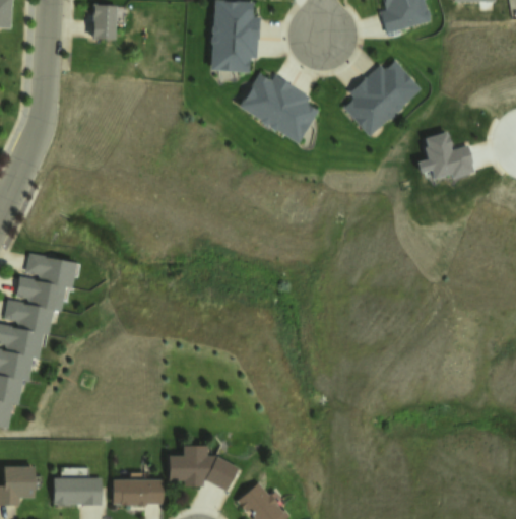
[(0,0),(12,0),(11,27),(0,26),(0,0)]
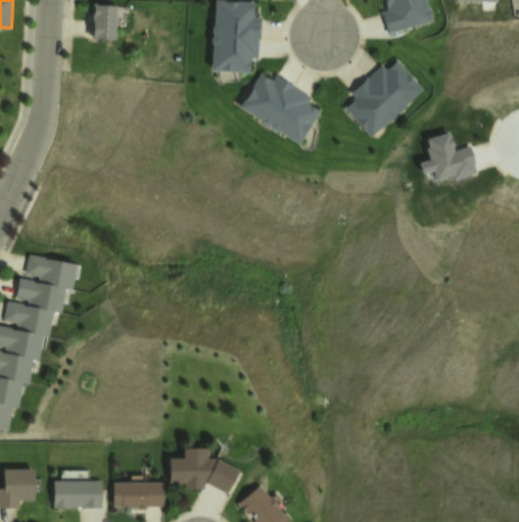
[(236,0),(216,0),(211,68),(251,72),(252,57),(257,57),(258,39),(262,39),(263,17),(255,16),(256,1),(236,0)]
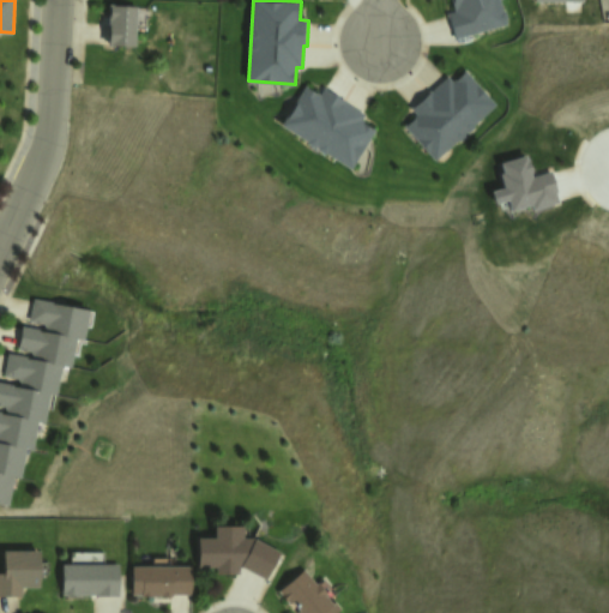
[(504,0),(454,0),(458,11),(451,13),(457,38),(511,24),(504,0)]
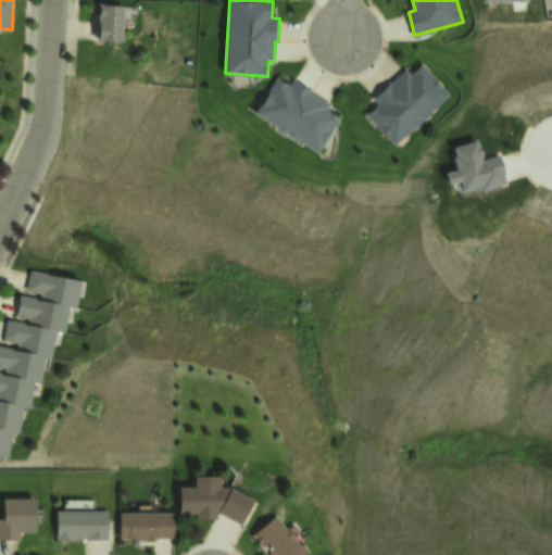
[(126,5),(101,4),(100,41),(124,42),(126,5)]
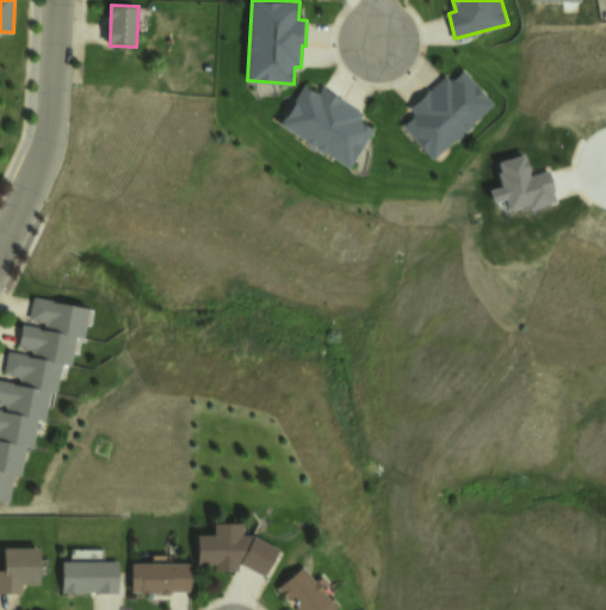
[(464,71),(494,104),(434,158),(406,125),(418,115),(413,108),(447,75),(452,81),(464,71)]
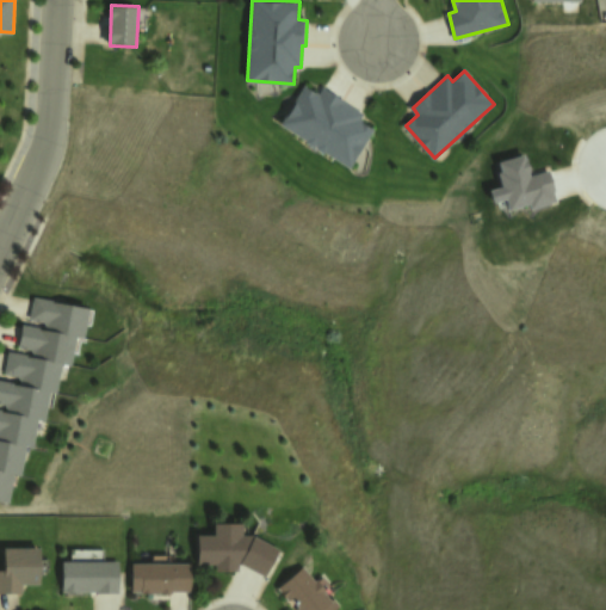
[(305,85),(280,125),(351,168),(375,129),(360,121),(365,114),(325,88),(321,94),(305,85)]
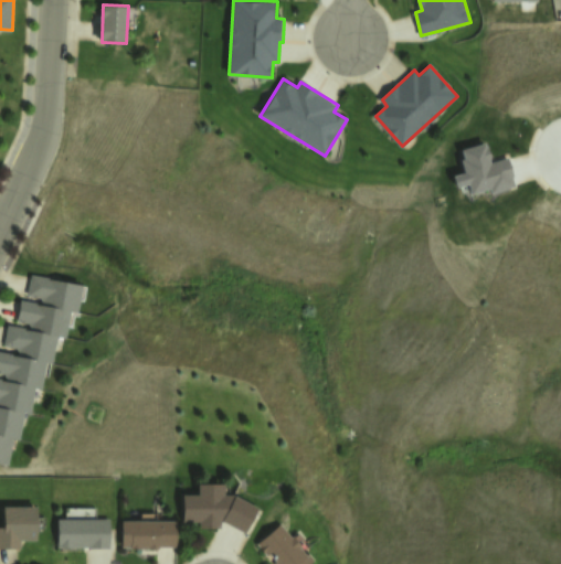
[(490,146),(465,153),(469,165),(464,166),(467,177),(459,179),(465,195),(475,191),(478,200),(495,194),(497,199),(517,193),(514,181),(518,179),(511,158),(496,163),(490,146)]
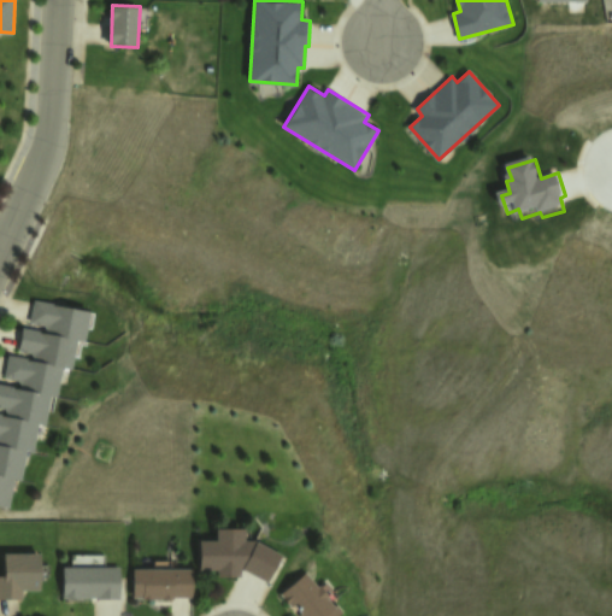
[(35,299),(58,303),(58,305),(93,311),(87,341),(78,340),(74,369),(64,368),(59,397),(51,396),(46,424),(39,423),(34,451),(27,450),(22,479),(15,477),(10,506),(0,504),(0,414),(7,415),(9,410),(0,408),(0,383),(21,388),(21,385),(5,382),(10,355),(34,359),(34,356),(18,353),(23,327),(47,332),(48,327),(30,324),(35,299)]
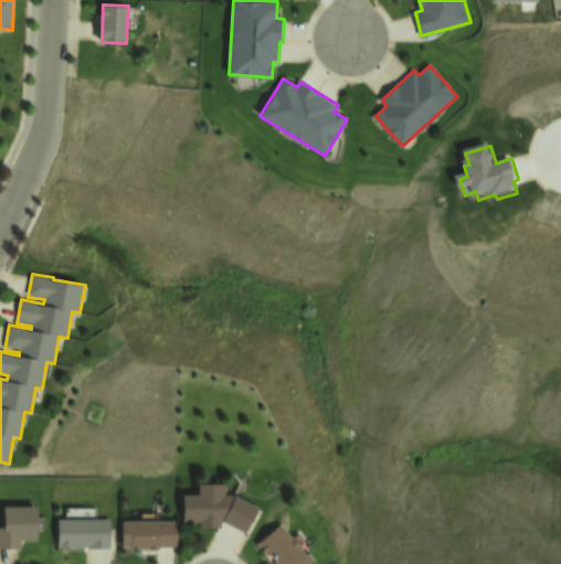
[(190,500),(190,524),(204,524),(204,532),(223,532),(223,524),(229,524),(249,536),(263,514),(240,500),(190,500)]
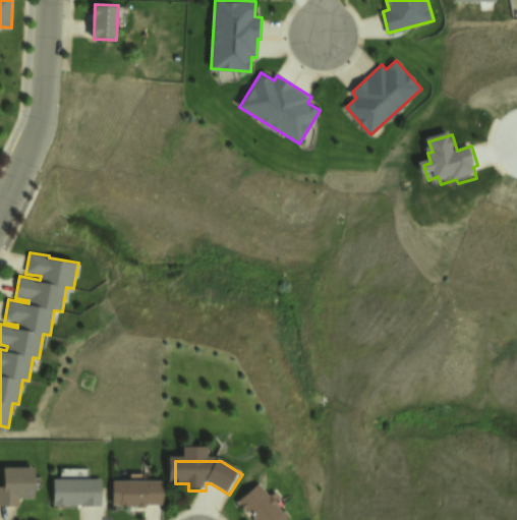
[(8,471),(40,470),(40,502),(22,502),(22,510),(2,510),(2,492),(8,492),(8,471)]
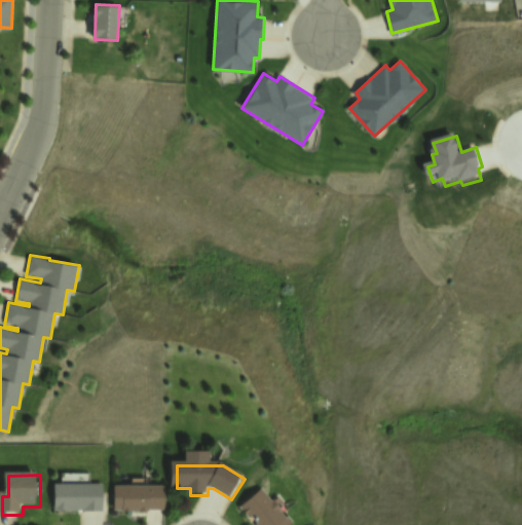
[(58,486),(58,511),(105,511),(105,486),(58,486)]
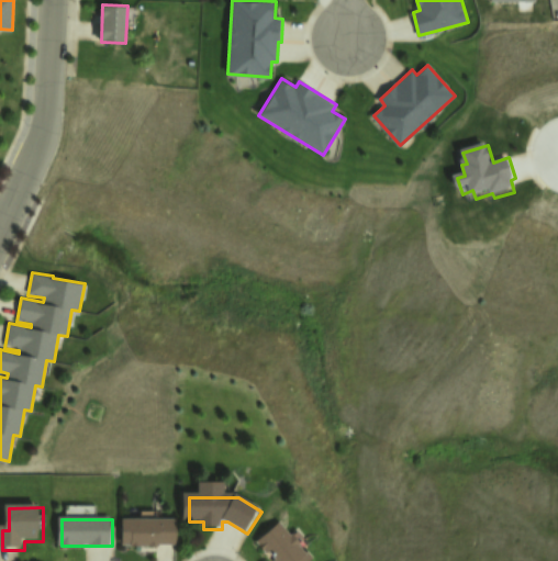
[(126,523),(126,547),(163,547),(163,545),(176,545),(176,523),(126,523)]
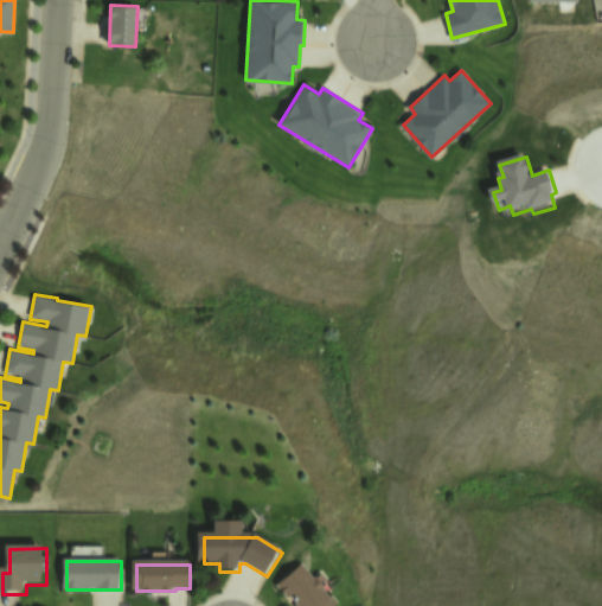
[(306,566),(282,586),(298,605),(341,605),(335,598),(340,594),(326,578),(320,584),(306,566)]
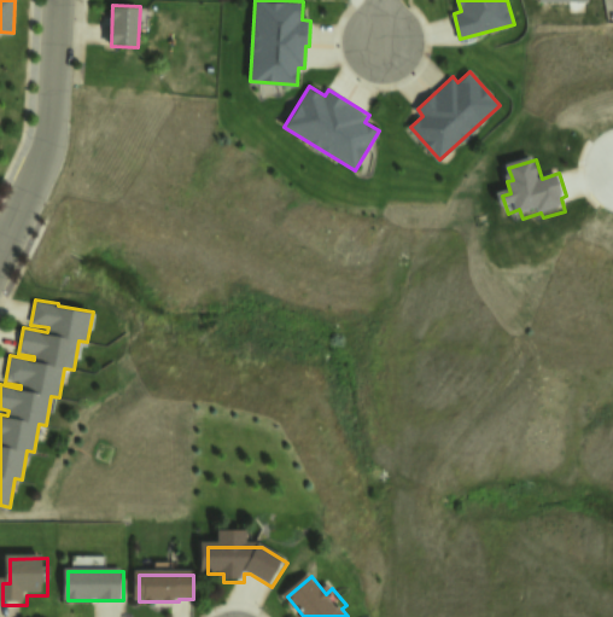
All buildings are outlined.
